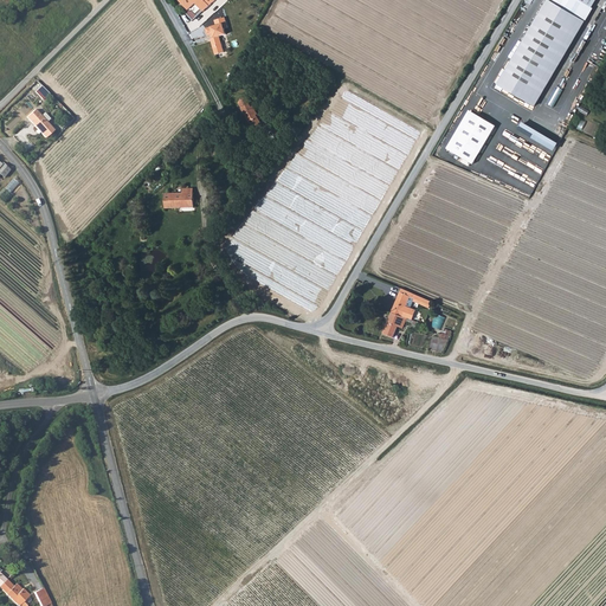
[(181,0),(189,10),(187,12),(194,20),(205,10),(205,11),(217,0),(181,0)]
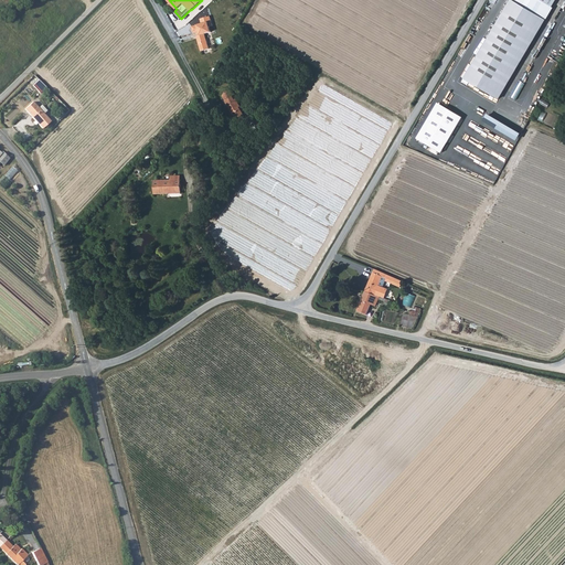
[(516,0),(509,0),(464,76),(498,96),(545,18),(516,0)]
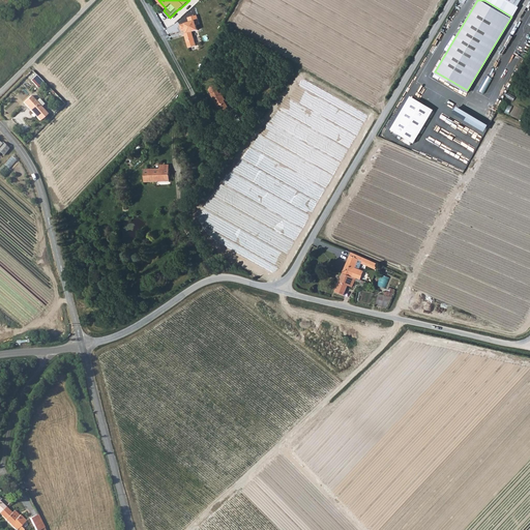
[(181,24),(182,29),(184,29),(185,31),(187,30),(188,32),(185,33),(188,48),(197,46),(193,31),(199,30),(197,25),(200,24),(198,15),(188,18),(189,22),(181,24)]
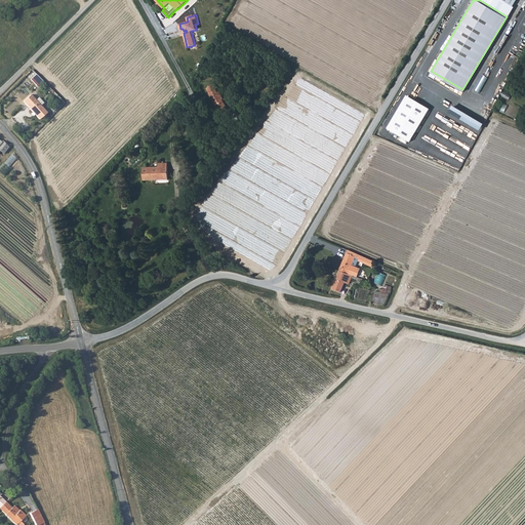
[(221,98),(217,92),(215,89),(216,88),(213,84),(209,84),(207,89),(210,92),(209,93),(223,112),(229,108),(221,98)]
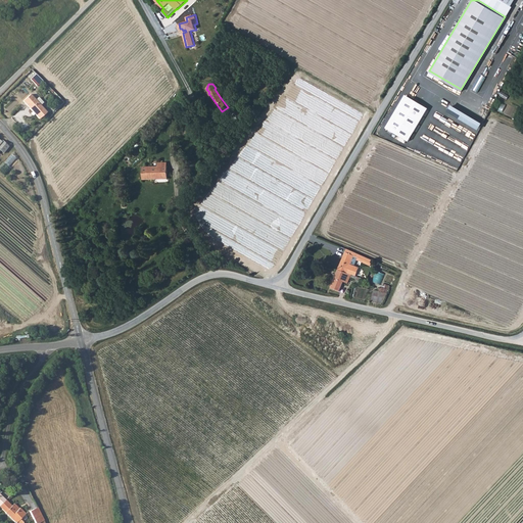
[(31,94),(24,101),(33,111),(32,112),(32,113),(33,114),(34,114),(35,113),(40,119),(47,111),(40,104),(43,101),(39,97),(36,99),(31,94)]
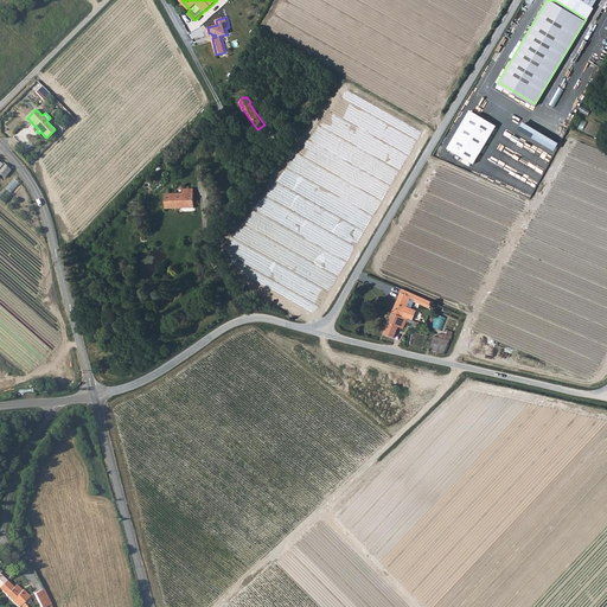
[(468,114),(447,151),(472,165),(479,153),(477,152),(491,127),(468,114)]
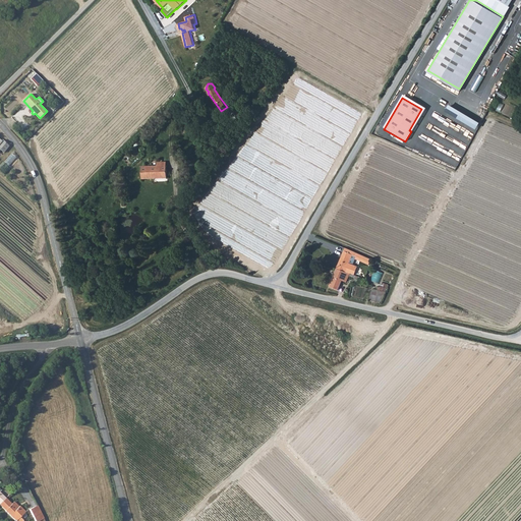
[(478,130),(482,123),(451,105),(447,112),(478,130)]
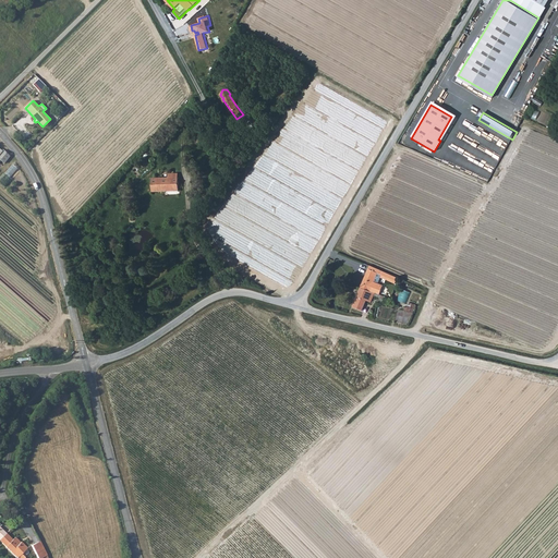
[(0,159),(3,162),(10,155),(3,149),(2,147),(0,146),(0,159)]
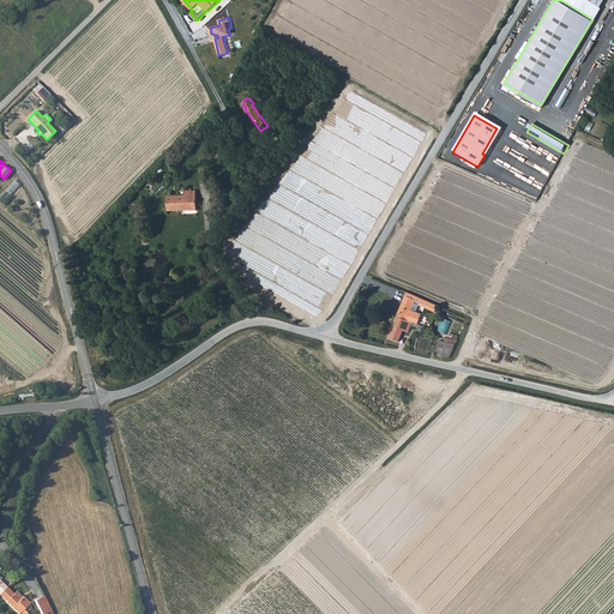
[(200,215),(200,199),(188,198),(170,198),(170,214),(200,215)]
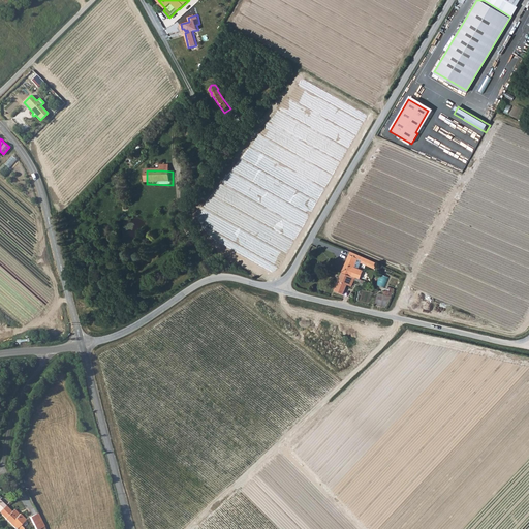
[(359,259),(359,258),(350,254),(345,266),(342,271),(350,274),(352,275),(356,277),(360,278),(363,270),(355,267),(359,259)]
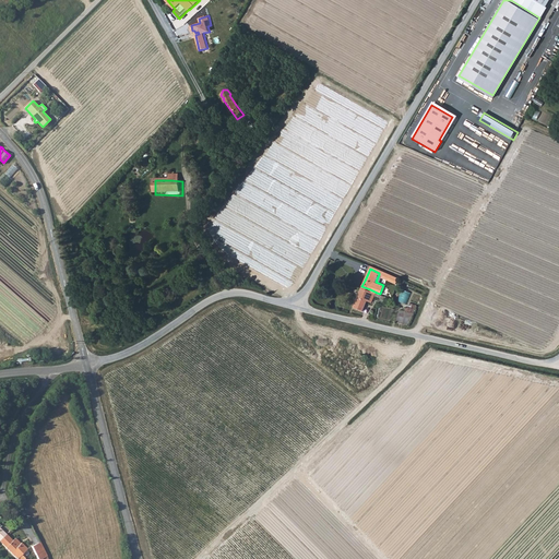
[(379,274),(380,275),(389,278),(391,274),(381,270),(379,273),(379,274)]
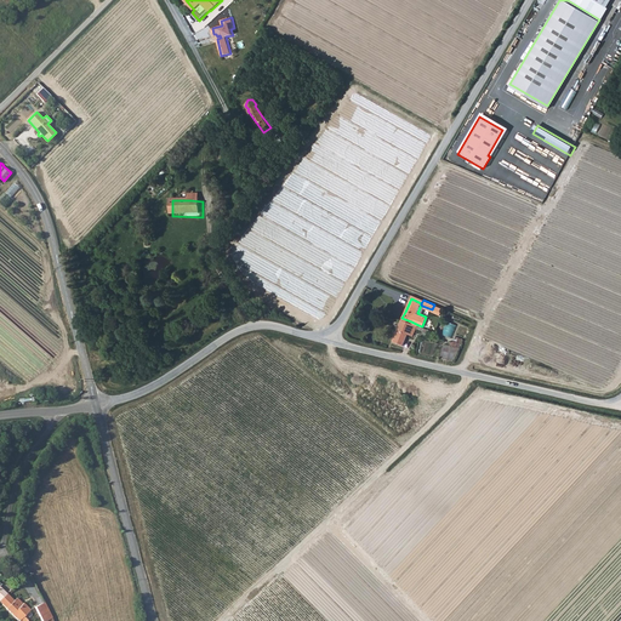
[(404,342),(409,332),(414,323),(411,322),(402,318),(393,337),(404,342)]
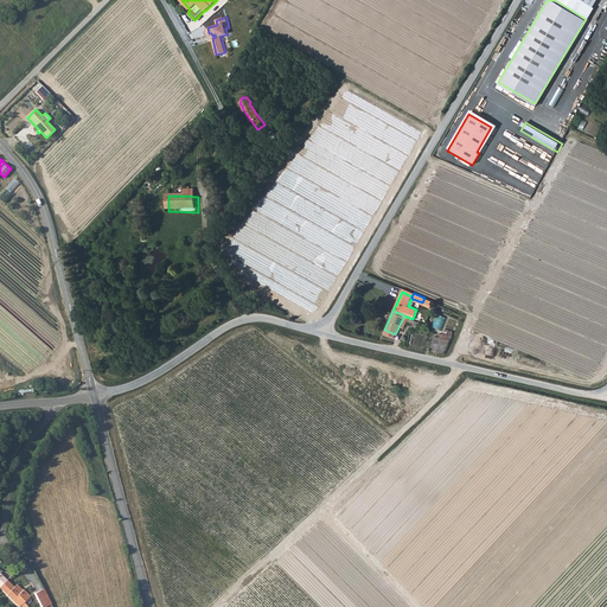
[(436,327),(443,330),(448,319),(441,315),(436,327)]
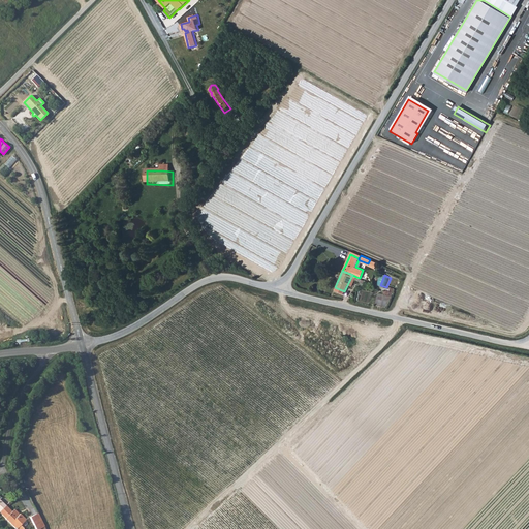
[(380,296),(378,306),(391,308),(394,288),(389,287),(386,297),(380,296)]
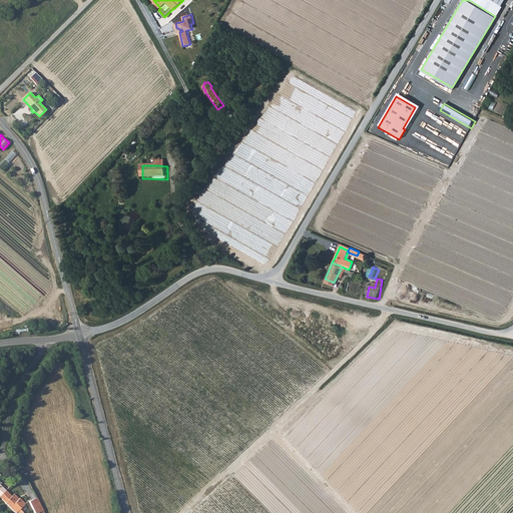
[(11,498),(5,491),(0,497),(5,503),(4,504),(13,512),(21,512),(19,511),(21,509),(25,505),(19,499),(17,501),(12,497),(11,498)]
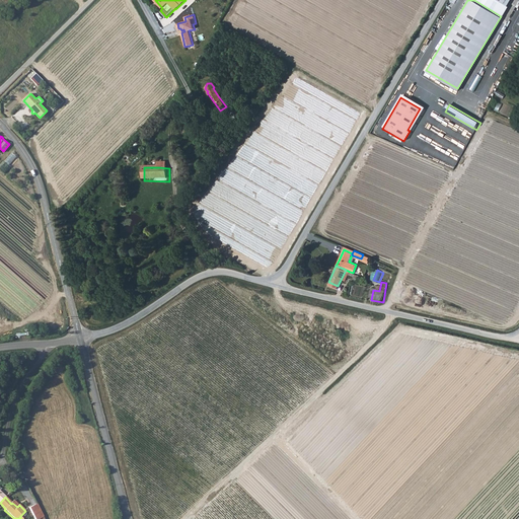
[(31,518),(38,518),(33,507),(28,509),(31,518)]
